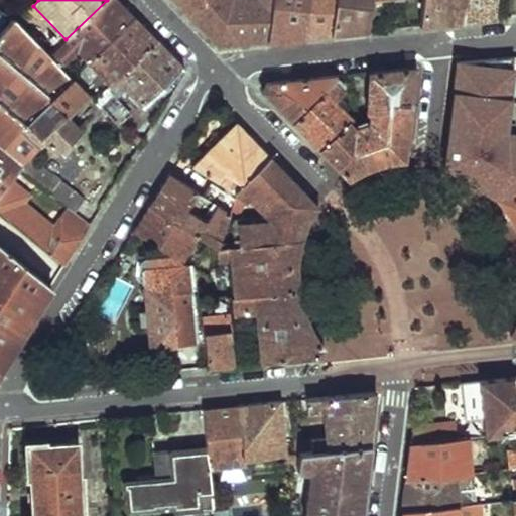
[(107,0),(66,39),(65,41),(87,63),(133,19),(114,0),(107,0)]
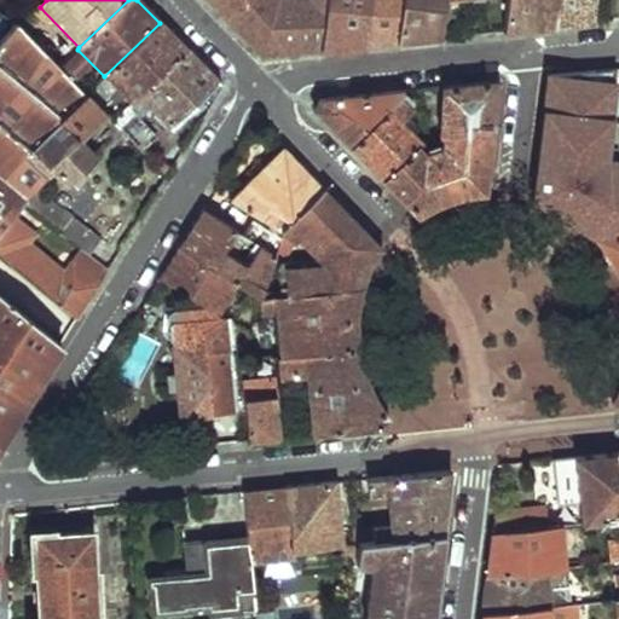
[(204,0),(225,21),(247,0),(204,0)]
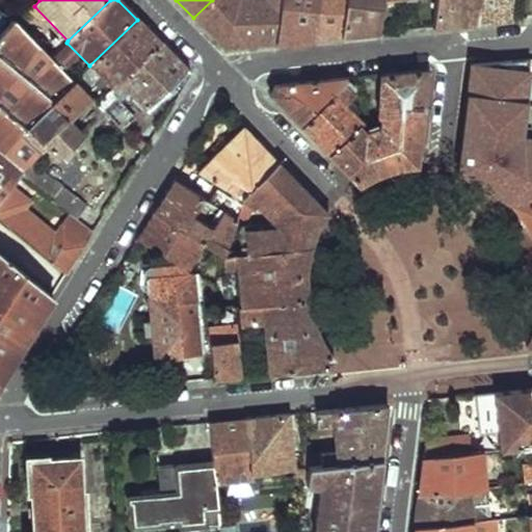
[(246,0),(237,1),(235,0),(212,0),(193,18),(224,50),(275,45),(281,0),(246,0)]
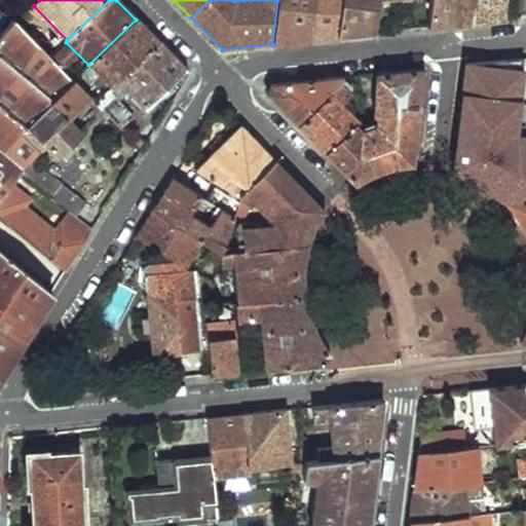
[(313,0),(277,0),(272,44),(307,41),(313,0)]
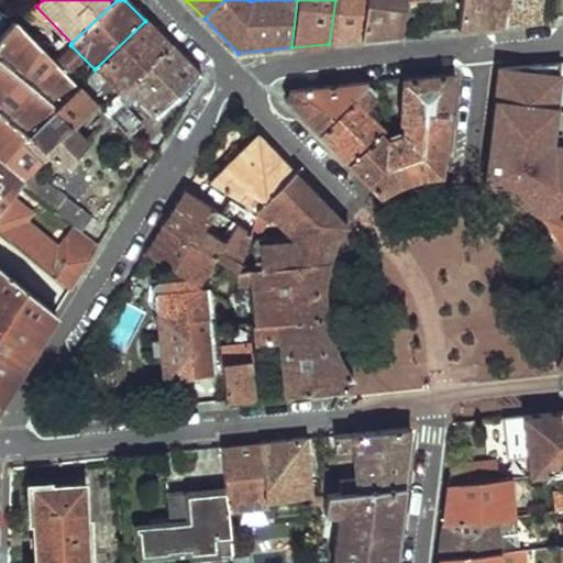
[(359,41),(364,0),(335,0),(329,44),(359,41)]
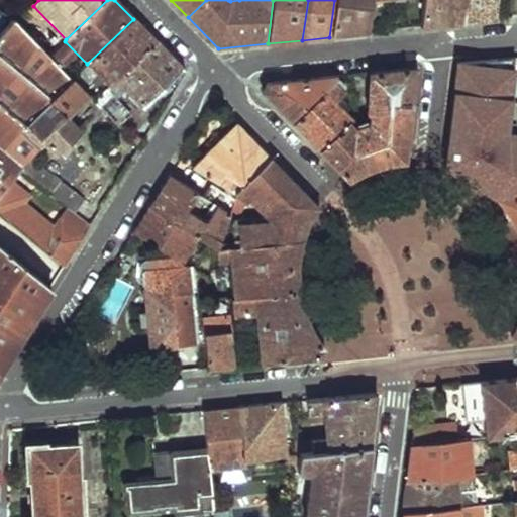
[(370,0),(334,0),(329,37),(366,34),(370,0)]
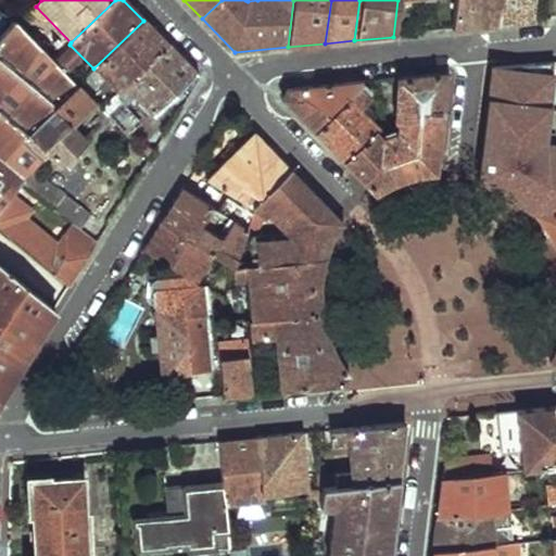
[(500,0),(454,0),(452,30),(496,26),(500,0)]
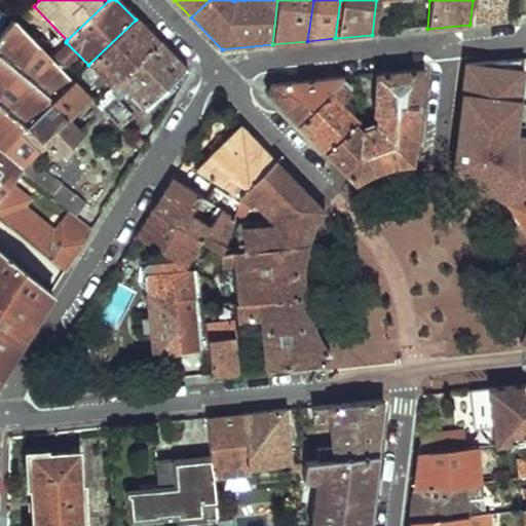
[(473,0),(470,25),(499,22),(502,0),(473,0)]
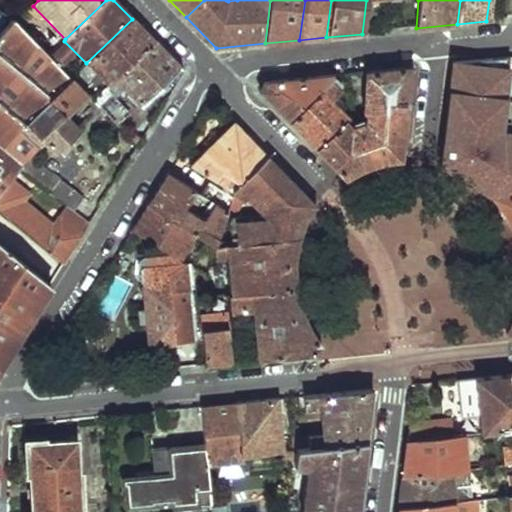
[(0,12),(16,22),(22,16),(0,1),(0,12)]
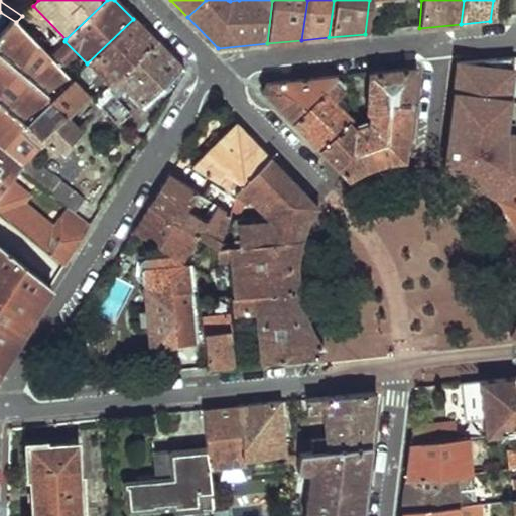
[(16,22),(22,29),(34,17),(27,11),(22,16),(16,22)]
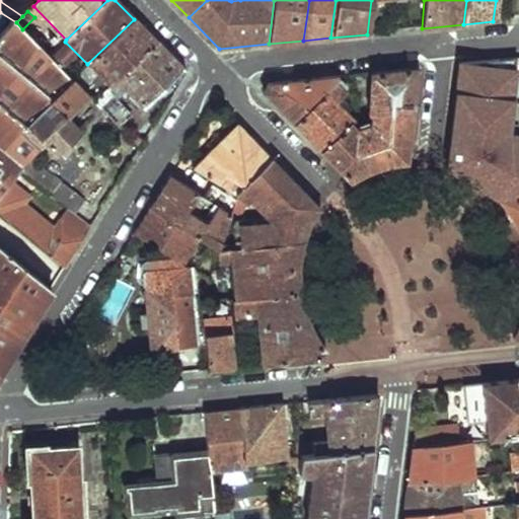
[(0,12),(0,194),(15,176),(17,173),(27,160),(35,150),(29,143),(19,132),(73,83),(71,80),(54,62),(49,57),(22,29),(16,22),(0,12)]
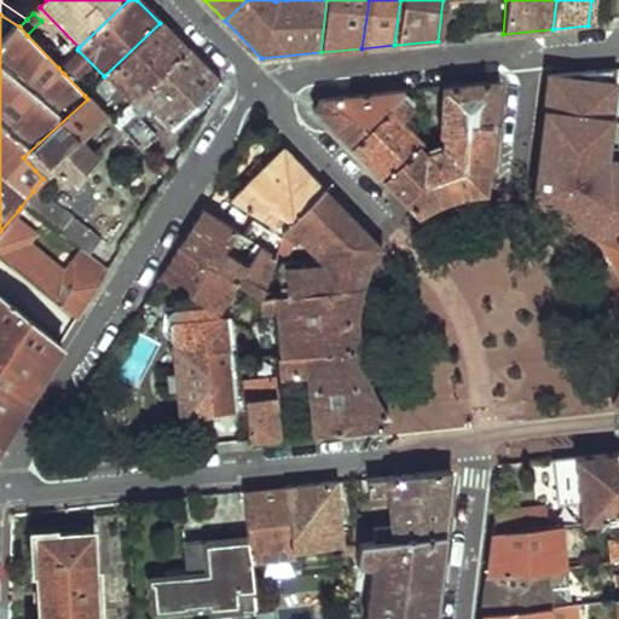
[(160,23),(104,76),(132,104),(138,98),(187,52),(160,23)]
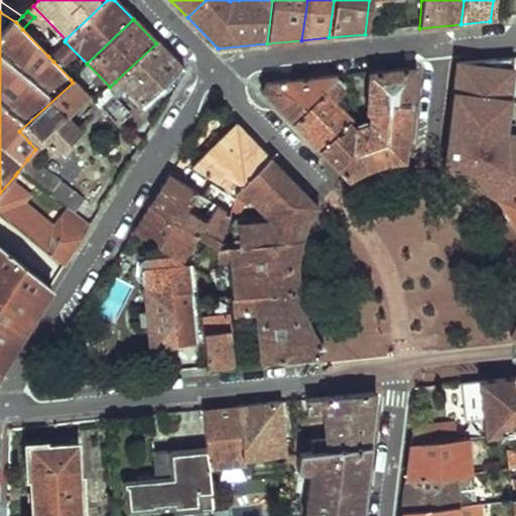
[(52,52),(60,44),(56,41),(49,48),(52,52)]
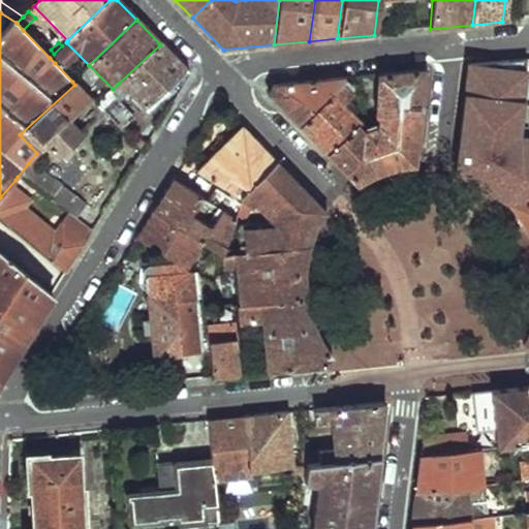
[(160,44),(118,84),(145,112),(187,72),(160,44)]
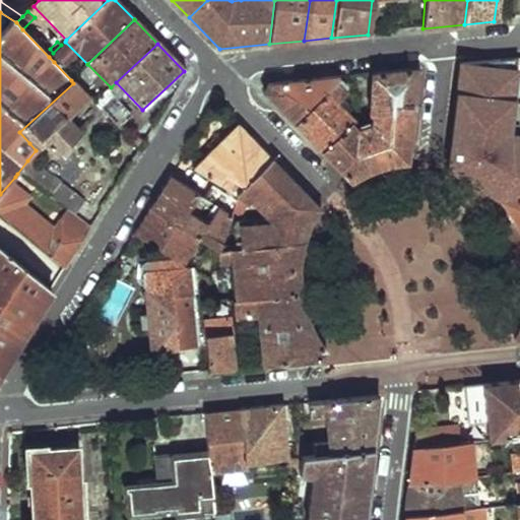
[(49,57),(54,62),(58,58),(53,53),(49,57)]
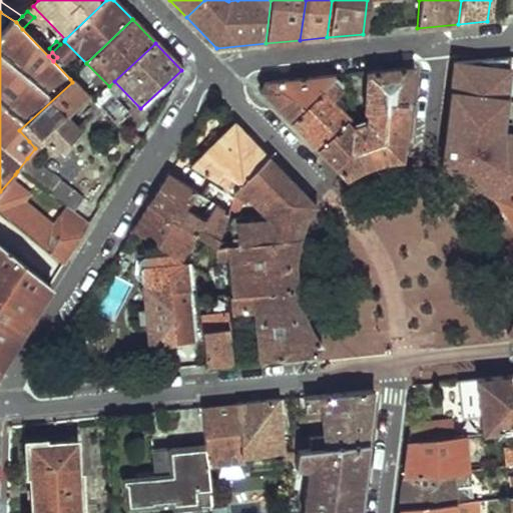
[(482,191),(494,200),(512,198),(512,141),(507,142),(500,143),(501,133),(506,85),(508,71),(510,58),(452,63),(451,80),(445,167),(482,191)]
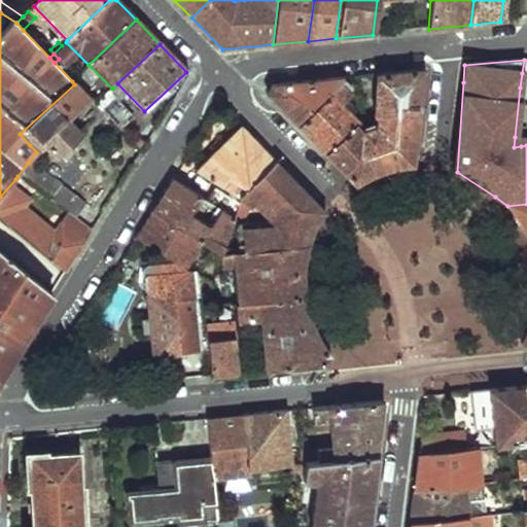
[(423,70),(376,76),(374,118),(378,118),(420,120),(423,70)]
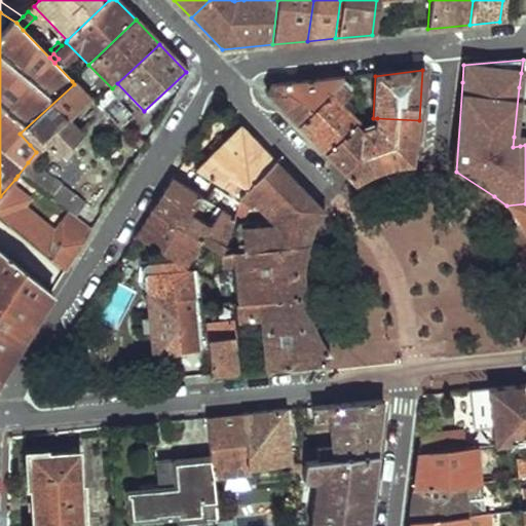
[(339,80),(337,84),(342,88),(346,83),(343,79),(339,80)]
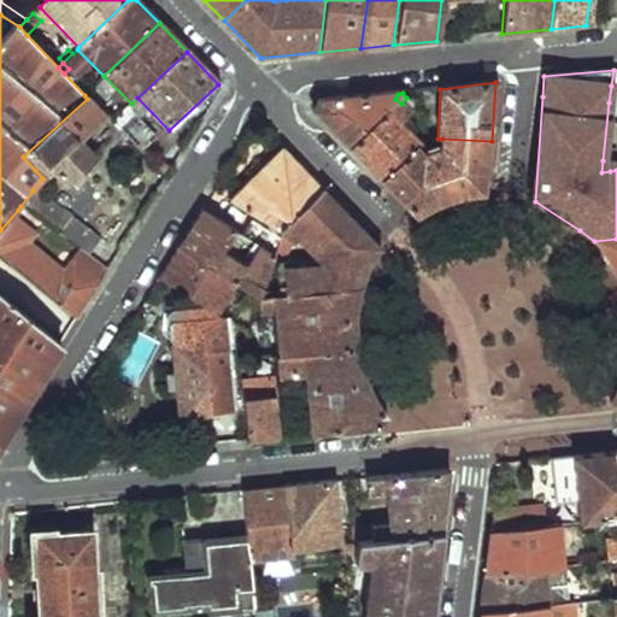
[(312,111),(351,148),(386,110),(395,99),(398,94),(318,104),(312,111)]
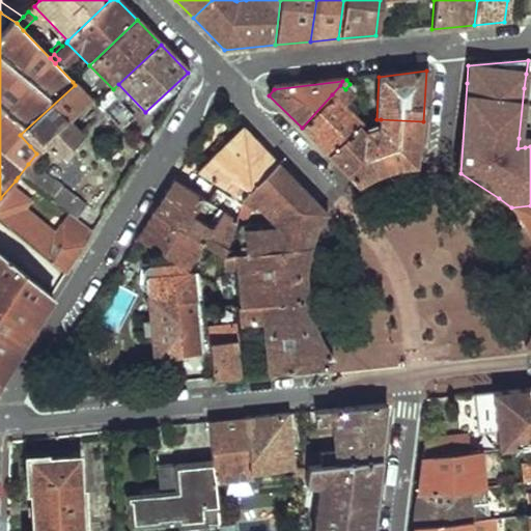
[(20,135),(30,146),(36,140),(53,158),(78,136),(66,122),(89,100),(75,85),(20,135)]
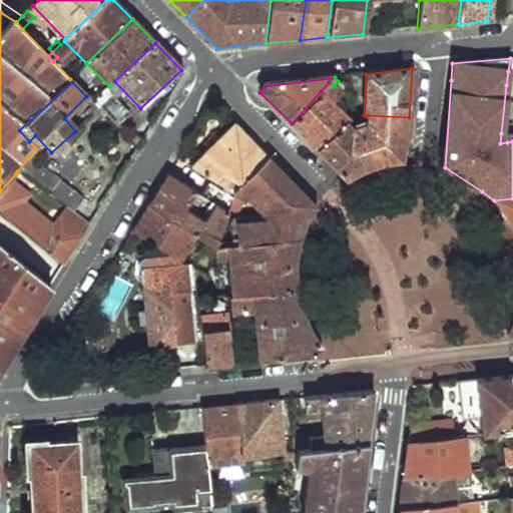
[(512,86),(506,85),(501,133),(510,134),(512,107),(512,86)]
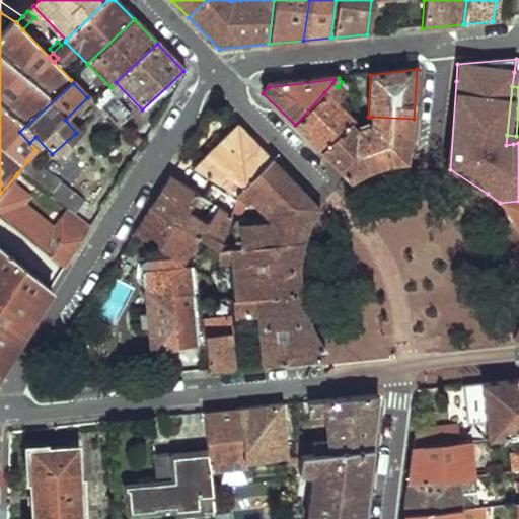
[(295,125),(322,151),(348,122),(352,117),(324,92),(295,125)]
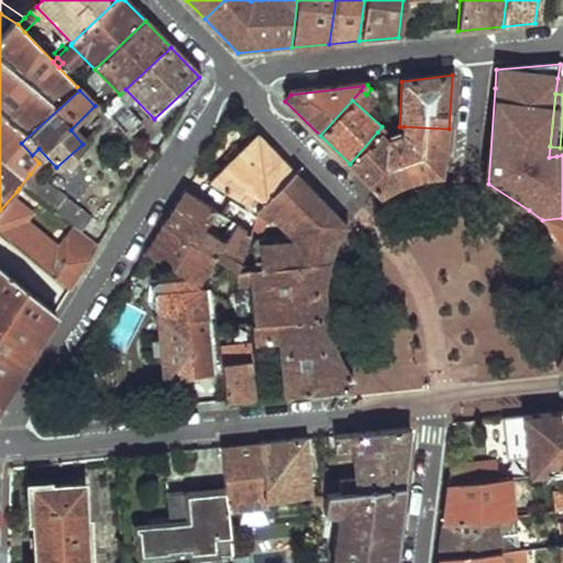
[(101,111),(127,139),(141,125),(121,105),(113,111),(108,106),(101,111)]
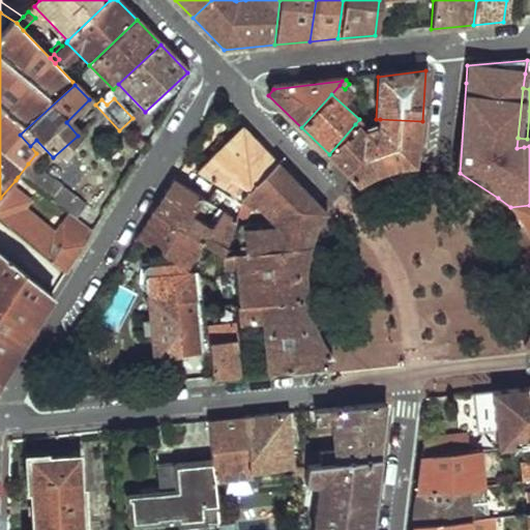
[(422,121),(380,119),(379,128),(362,130),(355,124),(329,154),(360,184),(371,180),(387,172),(404,169),(419,168),(422,121)]
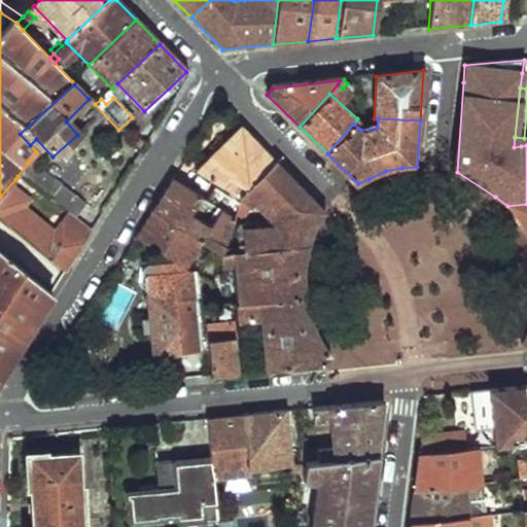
[(278,162),(242,125),(199,168),(224,181),(233,173),(248,189),(251,187),(278,162)]
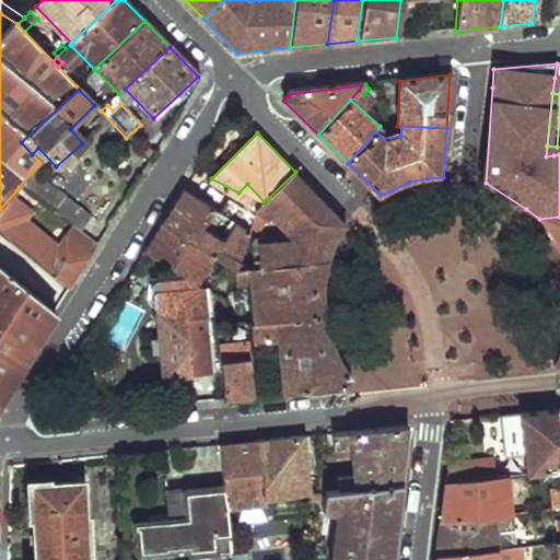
[(295,172),(267,199),(277,209),(302,234),(260,241),(260,265),(330,261),(333,257),(335,249),(337,241),(341,232),(346,224),(295,172)]
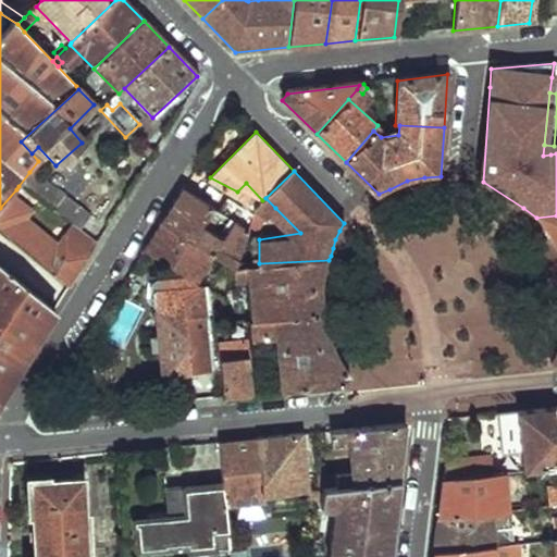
[(19,186),(81,230),(90,214),(29,172),(19,186)]
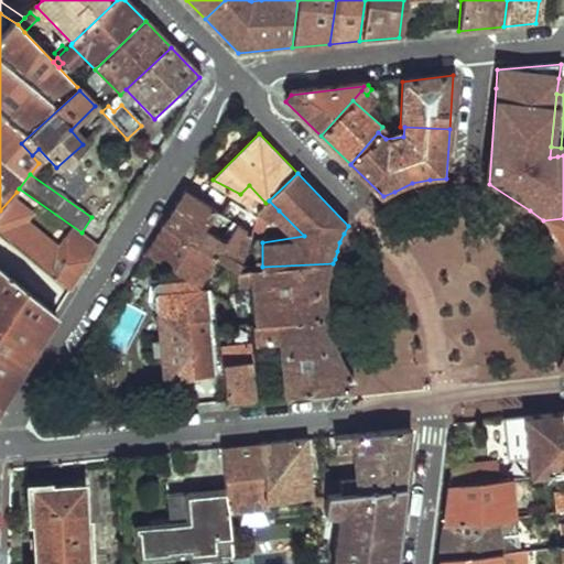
[(249,185),(240,194),(261,207),(266,203),(249,185)]
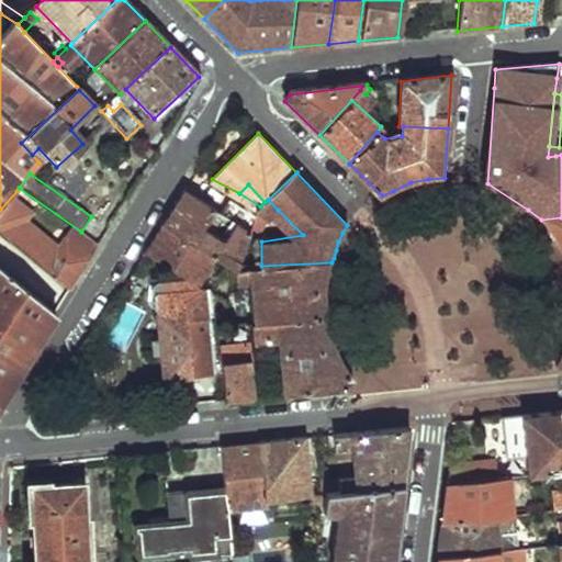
[(254,267),(254,259),(240,260),(254,228),(237,220),(228,237),(206,225),(216,209),(184,190),(163,224),(203,247),(227,261),(237,268),(239,268),(251,267),(254,267)]
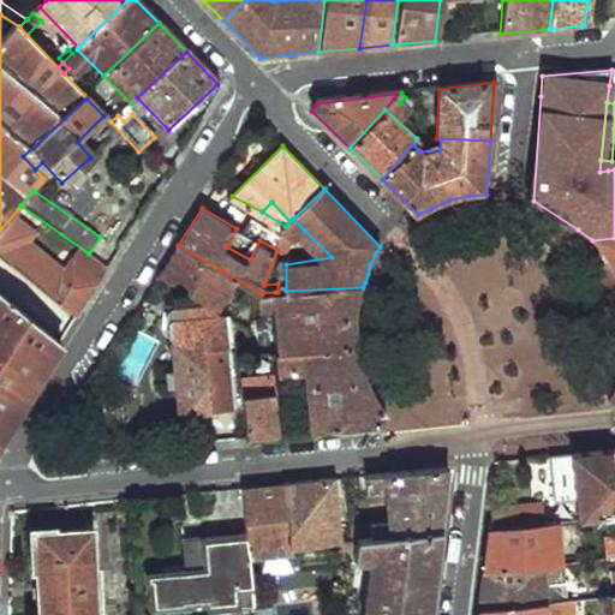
[(0,257),(36,287),(48,272),(21,252),(30,237),(22,230),(29,218),(18,209),(0,230),(0,257)]
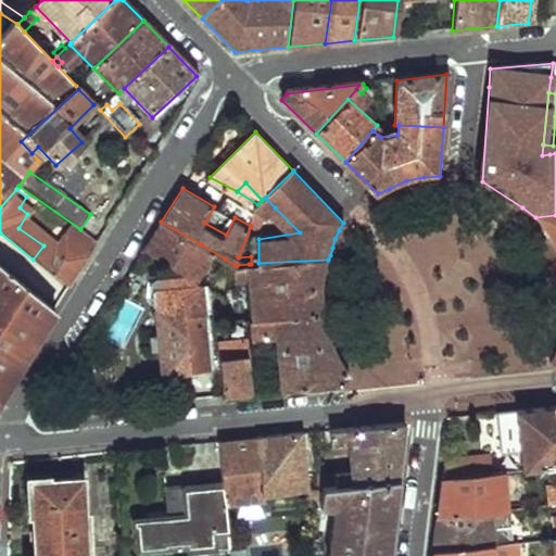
[(251,223),(255,211),(229,196),(220,210),(235,217),(251,226),(251,223)]
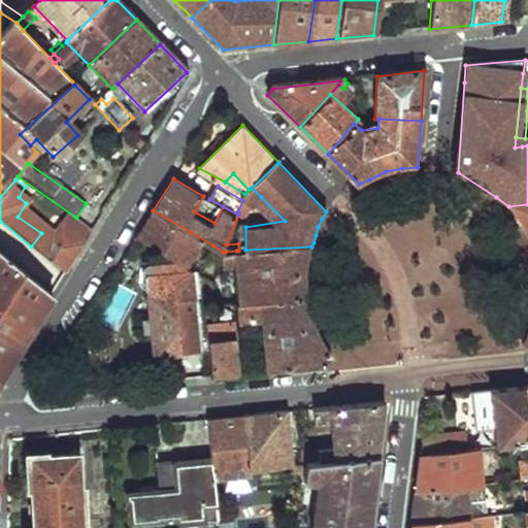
[(242,200),(238,211),(246,215),(261,197),(252,188),(249,190),(244,194),(242,200)]
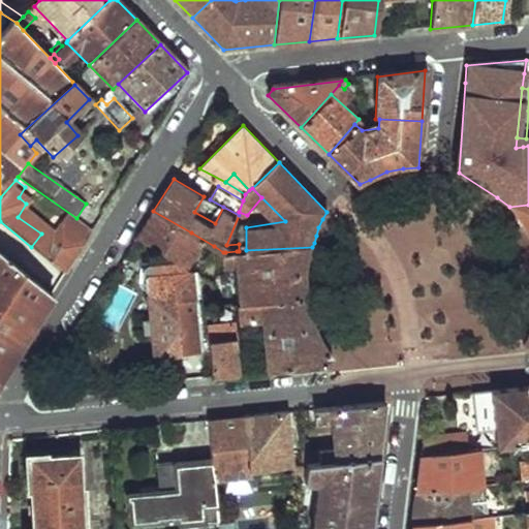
[(528,205),(509,207),(520,220),(528,237),(528,205)]
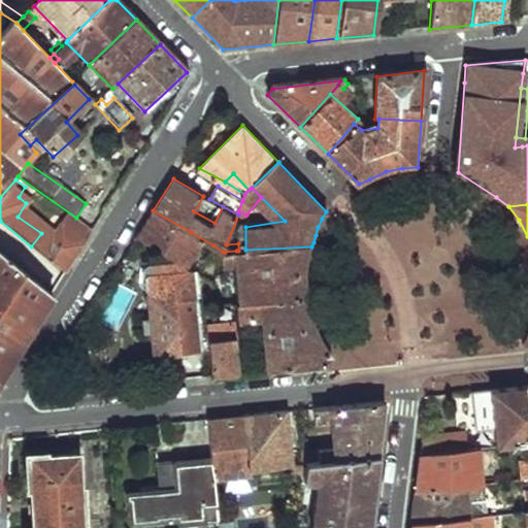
[(183,262),(188,265),(192,256),(183,251),(191,232),(153,210),(136,236),(183,262)]
